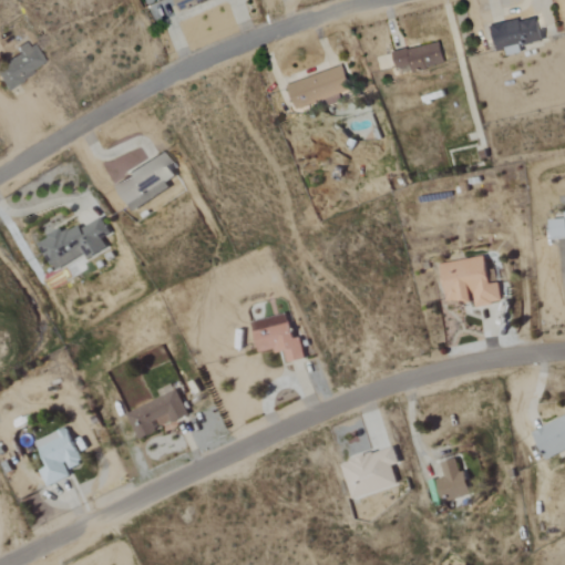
[(489,24),(495,53),(519,49),(516,43),(541,39),(535,16),(489,24)]
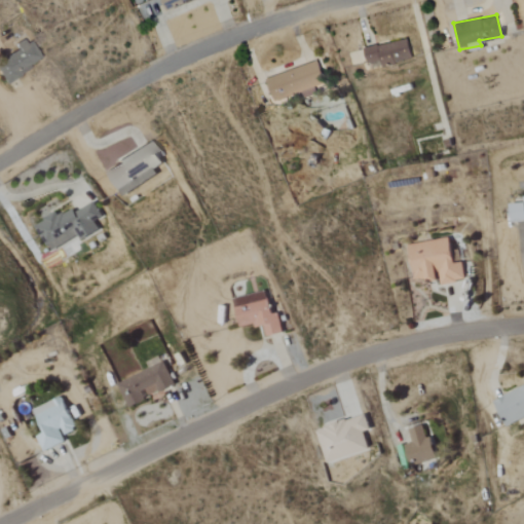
[(0,77),(4,82),(39,55),(25,36),(0,54),(0,77)]
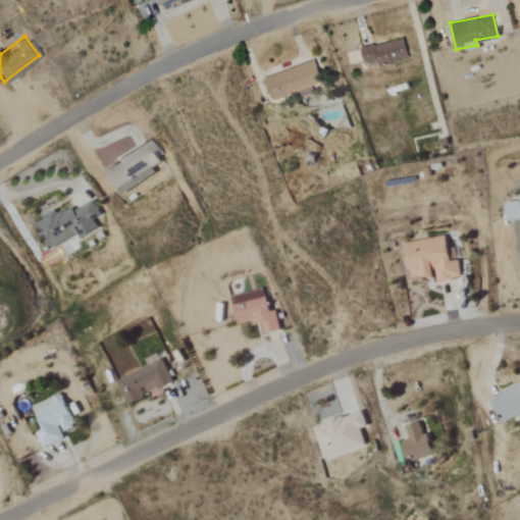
[(408,58),(404,37),(360,46),(364,66),(408,58)]
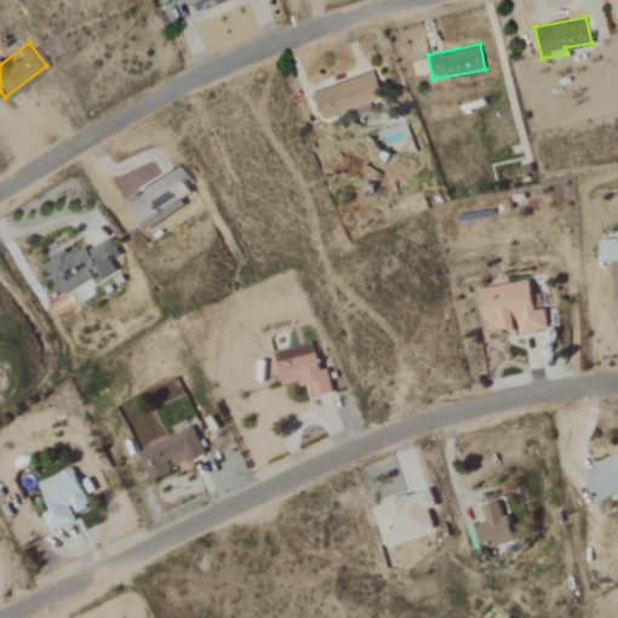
[(321,118),(383,95),(373,69),(312,92),(321,118)]
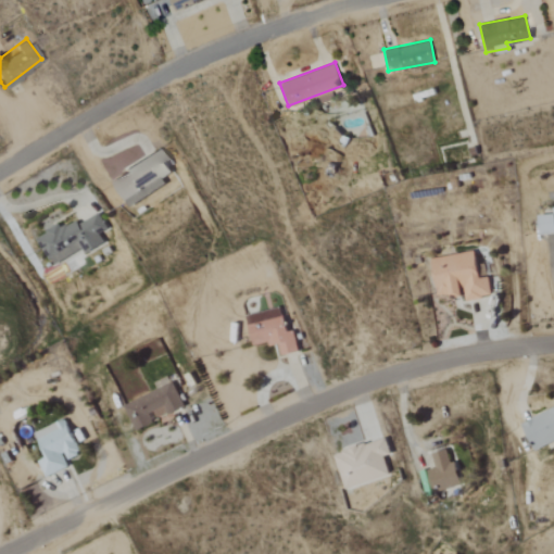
[(108,178),(125,206),(164,183),(161,177),(170,171),(156,149),(108,178)]
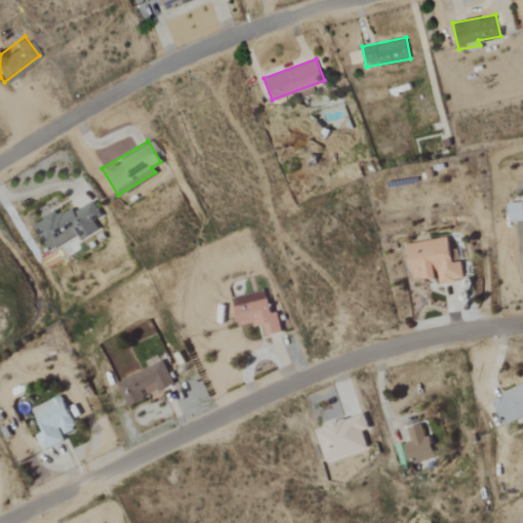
[(508,202),(509,219),(522,218),(522,194),(522,195),(522,202),(508,202)]
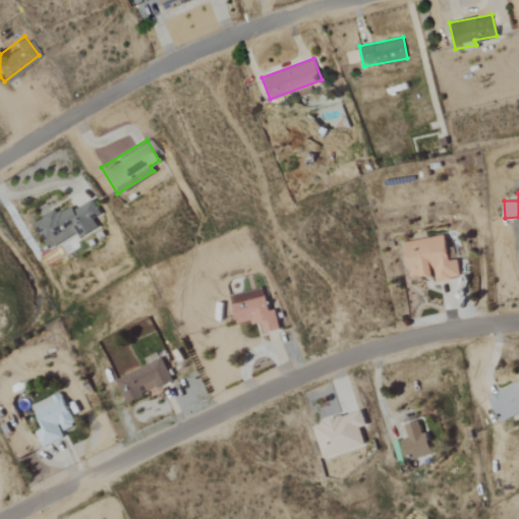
[(34,225),(47,247),(75,232),(77,236),(96,226),(91,217),(99,213),(89,194),(34,225)]
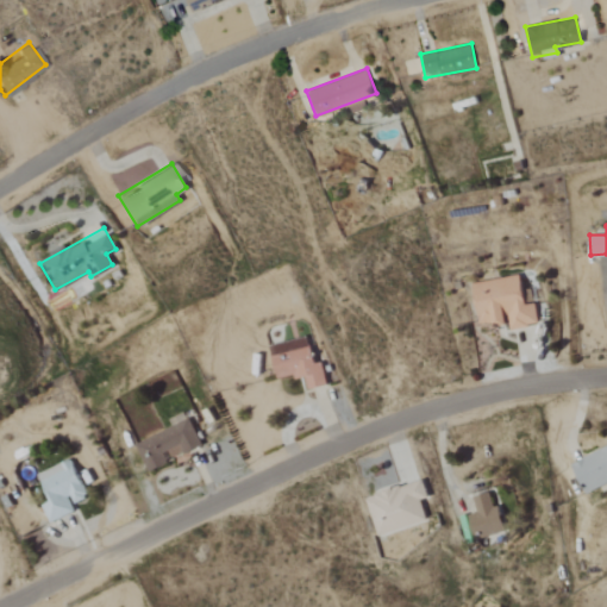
[(473,281),(477,325),(507,321),(508,327),(537,324),(533,301),(524,302),(520,275),(473,281)]
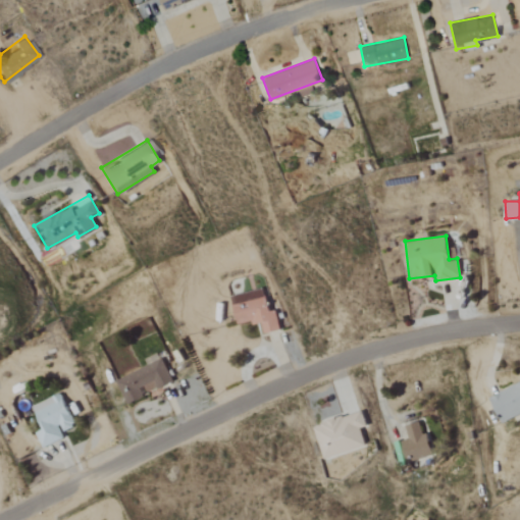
[(230,295),(236,323),(251,320),(252,324),(260,322),(262,332),(278,329),(274,309),(267,310),(263,289),(230,295)]
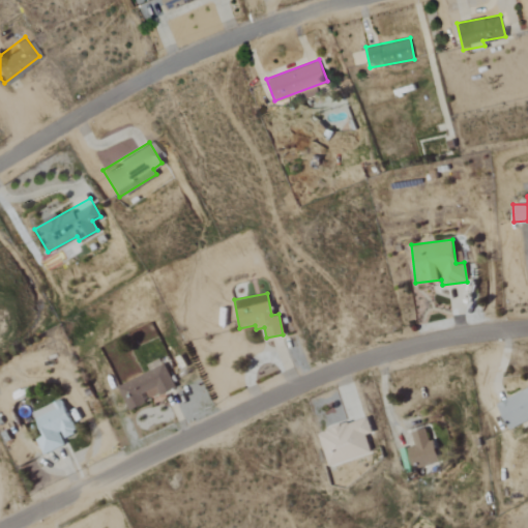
[(164,363),(116,384),(127,408),(174,387),(164,363)]
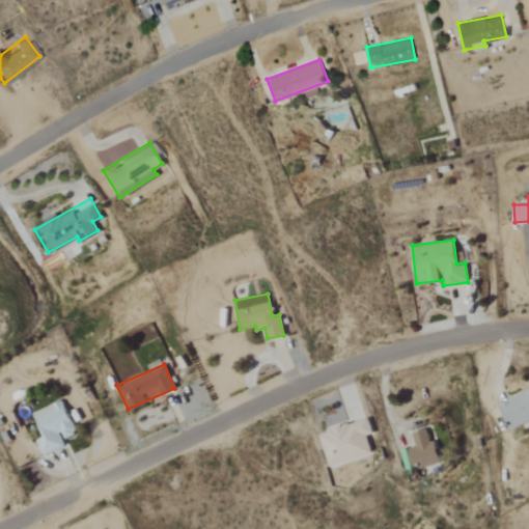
[(528,419),(528,388),(497,400),(507,427),(528,419)]
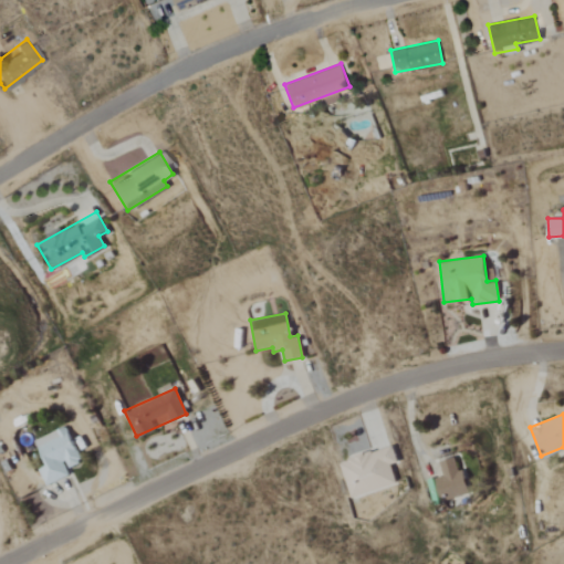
[(33,439),(44,465),(37,468),(44,484),(69,473),(65,467),(81,460),(64,425),(33,439)]
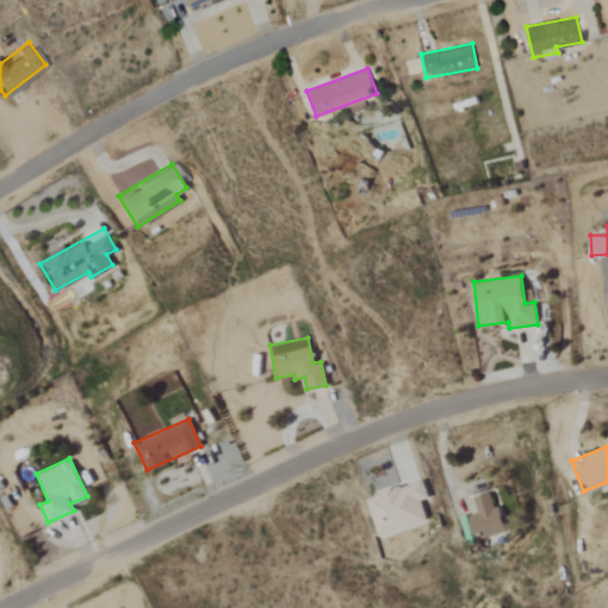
[(364,497),(376,537),(427,520),(420,500),(428,497),(422,478),(364,497)]
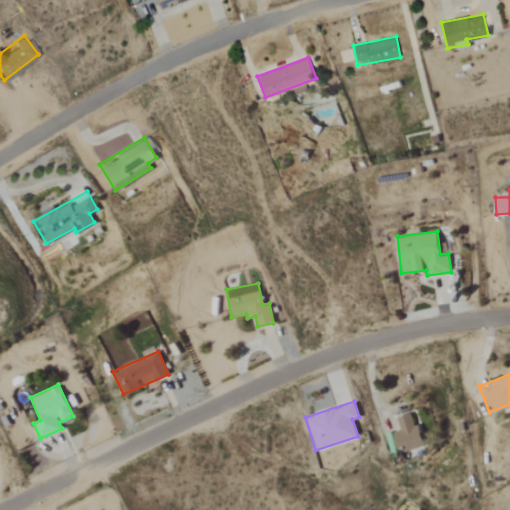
[(400,429),(392,432),(398,453),(424,445),(417,423),(413,424),(410,412),(396,416),(400,429)]
